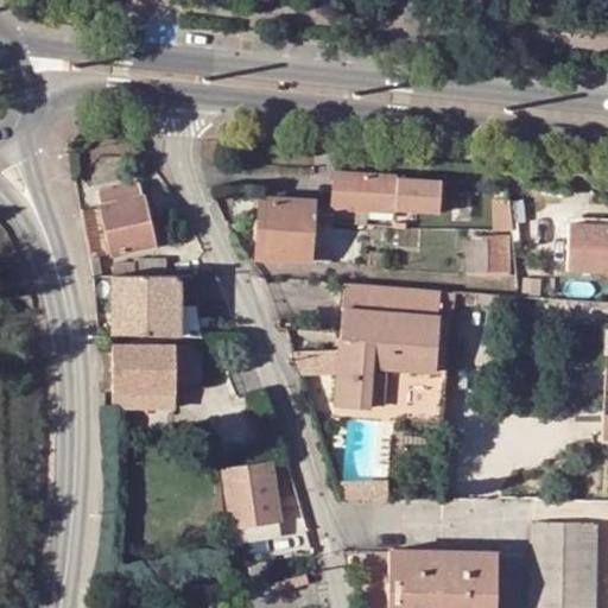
[(439,214),(443,181),(336,173),(334,206),(439,214)]
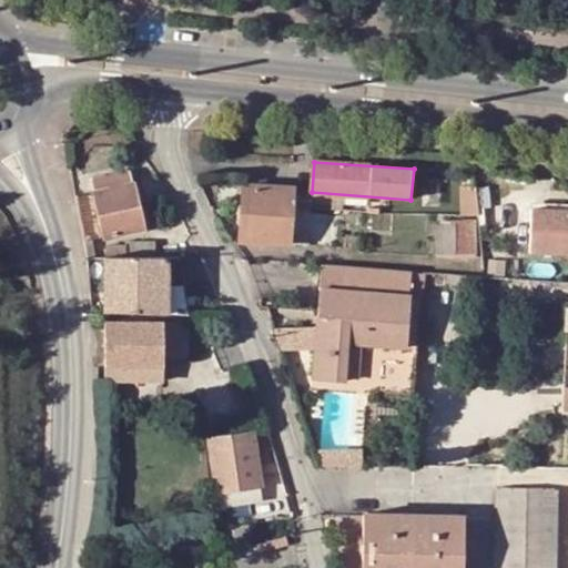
[(95,194),(92,194),(102,236),(146,226),(133,170),(92,180),(95,194)]
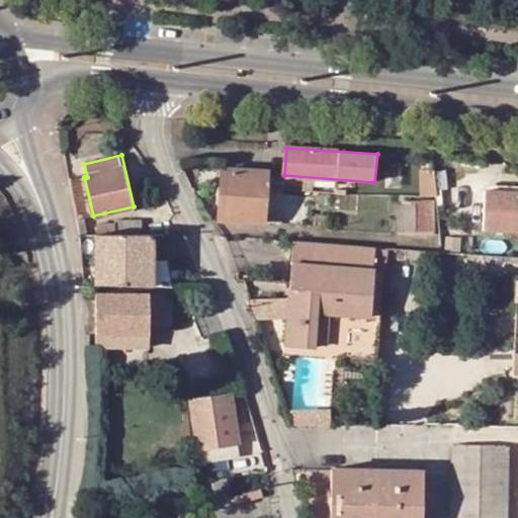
[(265,223),(268,171),(224,168),(221,220),(265,223)]
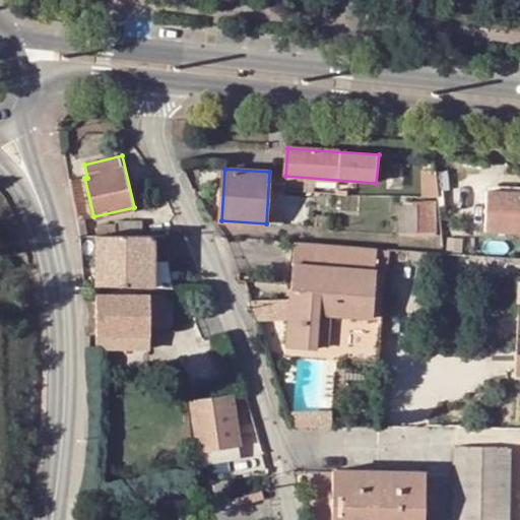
[(424,197),(442,199),(439,173),(426,172),(424,197)]
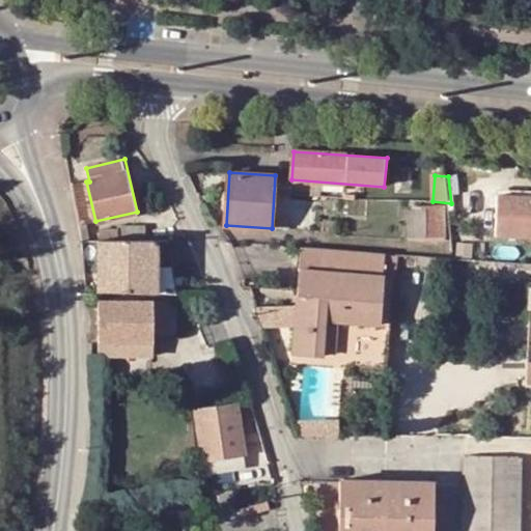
[(95,221),(86,182),(71,186),(77,225),(95,221)]
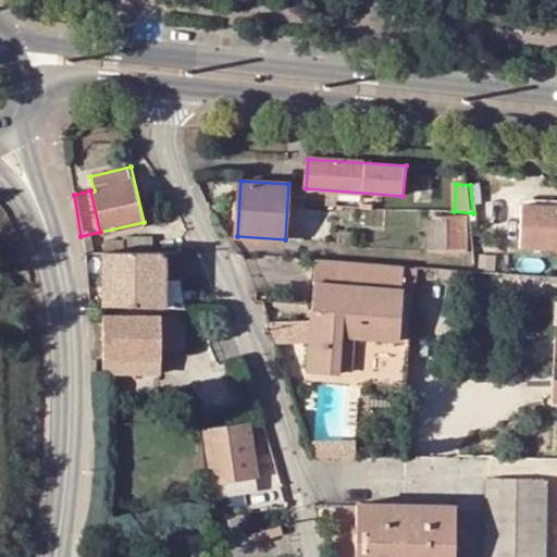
[(556,203),(524,202),(522,247),(556,248),(556,203)]
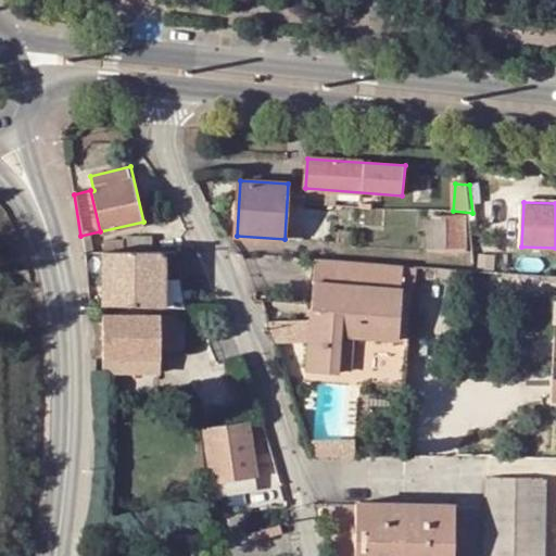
[(467,251),(468,215),(444,215),(443,219),(428,219),(428,250),(467,251)]
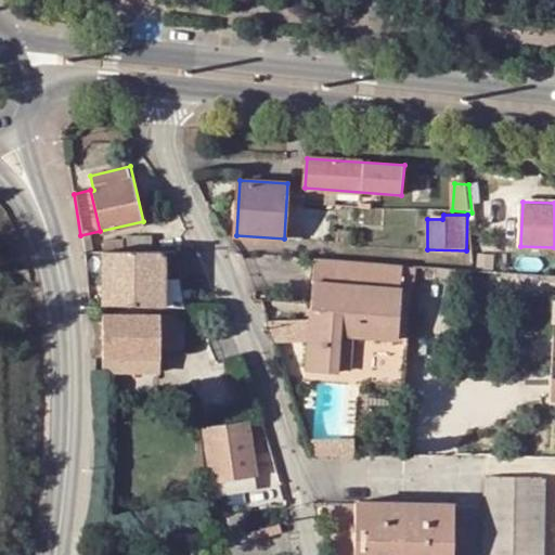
[(125,250),(155,252),(155,237),(125,236),(125,250)]
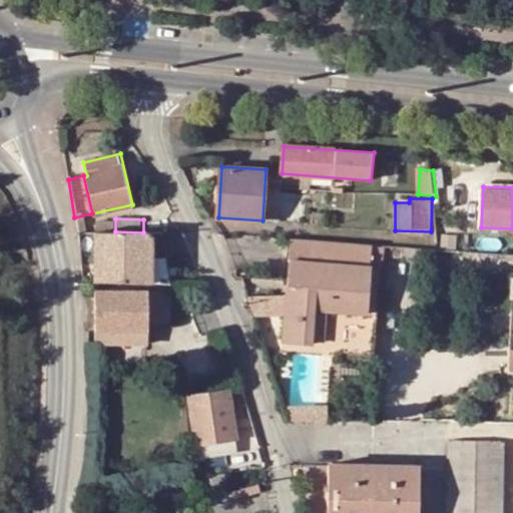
[(143,232),(115,231),(94,231),(95,281),(152,281),(172,281),(161,232),(151,232),(143,232)]
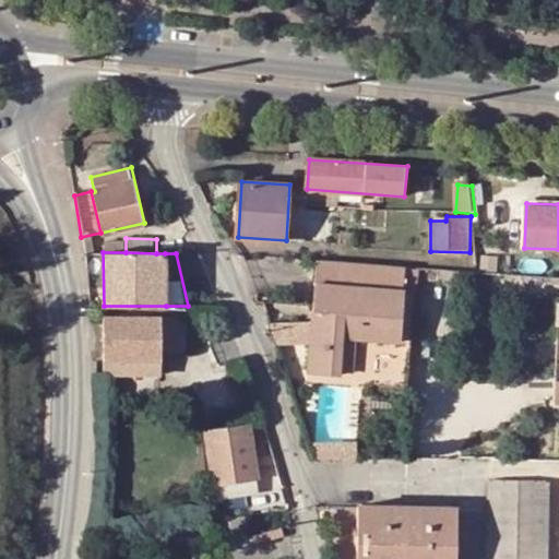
[(342,336),(400,341),(403,290),(405,270),(404,266),(335,261),(319,260),(314,321),(271,323),(278,345),(312,343),(309,371),(340,375),(342,336)]
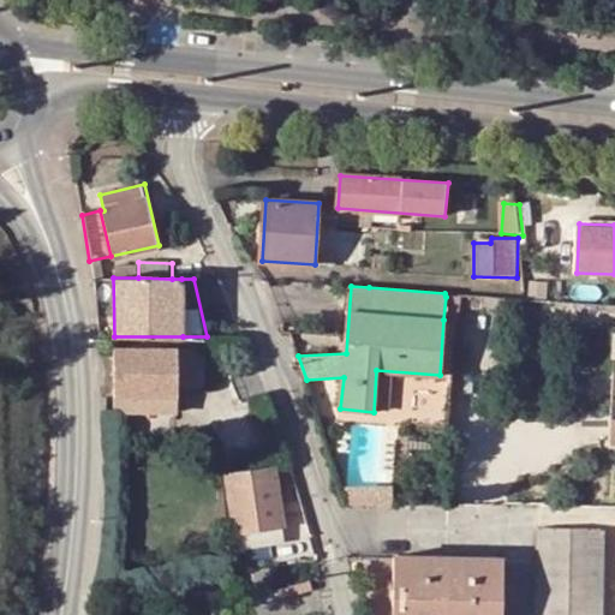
[(446,297),(443,320),(457,321),(459,298),(446,297)]
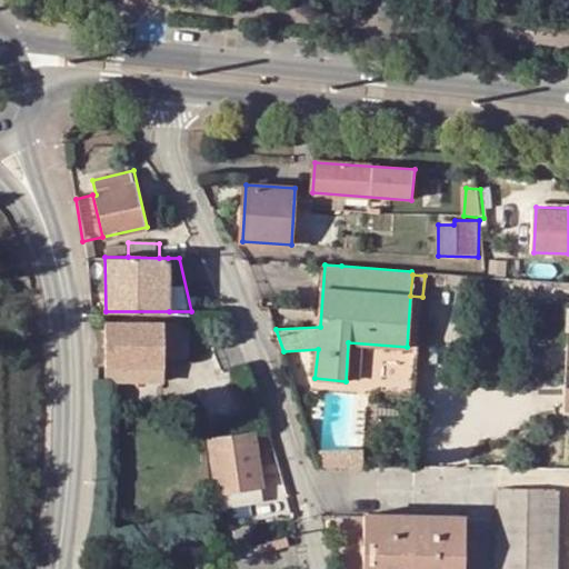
[(422,297),(410,296),(407,347),(348,342),(346,381),(345,392),(352,393),(415,399),(422,297)]
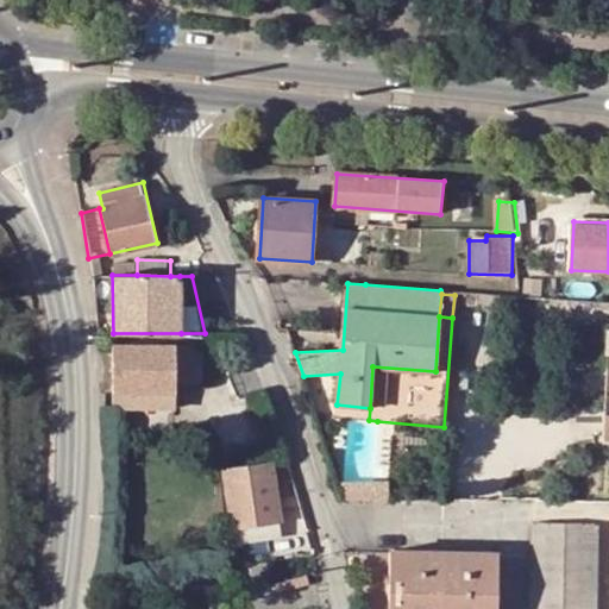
[(202,345),(115,344),(114,406),(177,406),(176,382),(202,382),(202,345)]
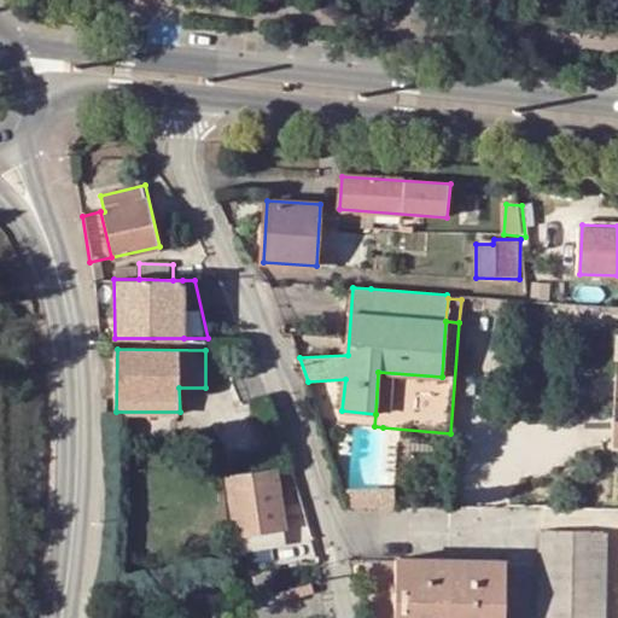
[(116,412),(117,431),(176,431),(179,431),(180,412),(116,412)]
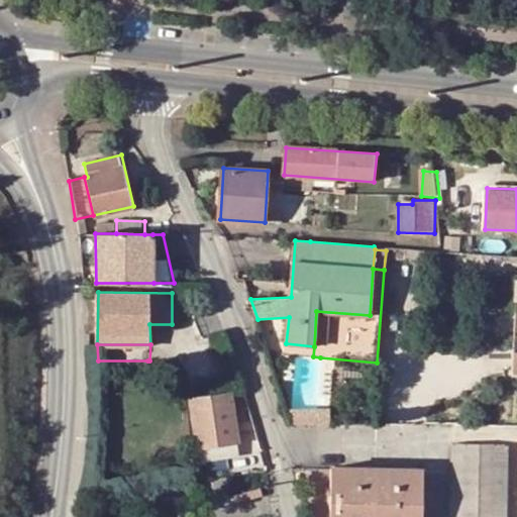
[(192,406),(198,446),(236,441),(230,400),(228,400),(227,393),(195,398),(196,405),(192,406)]
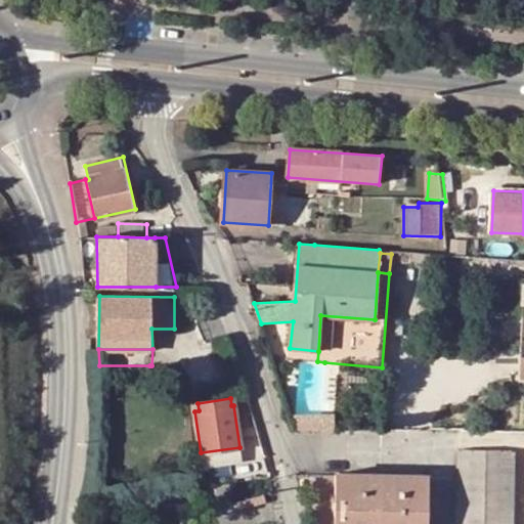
[(294,427),(320,428),(321,412),(296,411),(290,411),(294,427)]
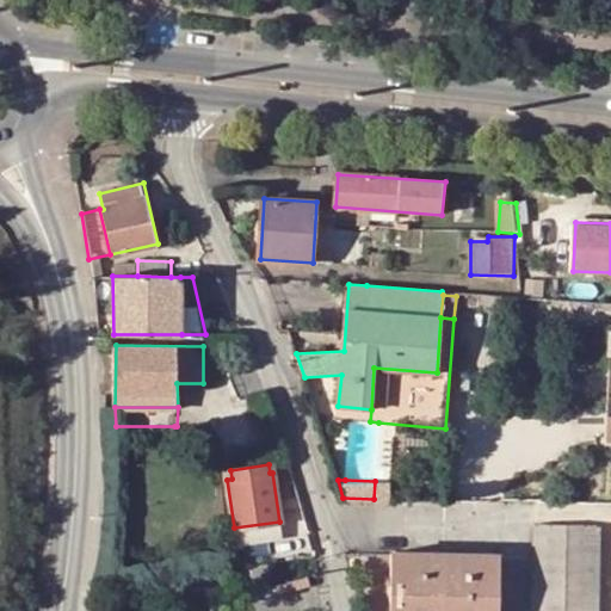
[(596,610),(598,524),(535,523),(534,610),(596,610)]
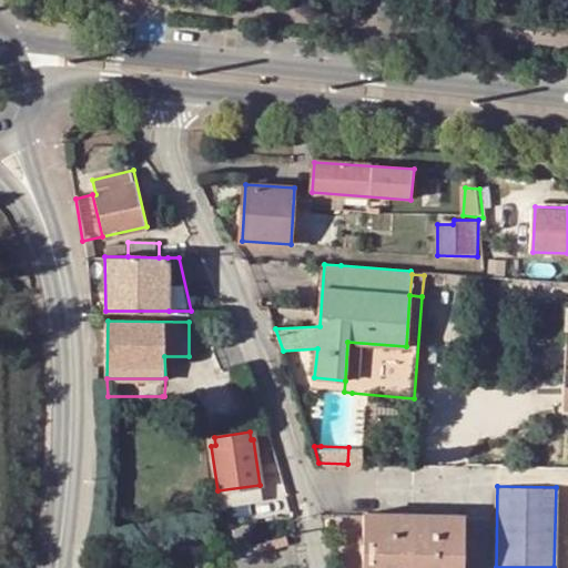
[(464,567),(465,515),(364,511),(363,567),(464,567)]
